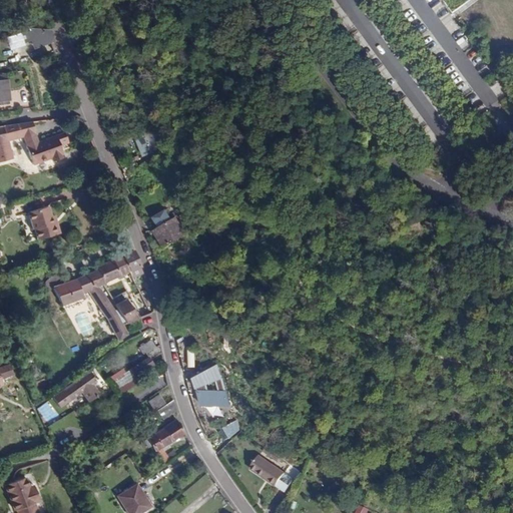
[(16,28),(1,27),(8,46),(31,39),(32,41),(34,47),(50,42),(52,37),(49,30),(16,28)]
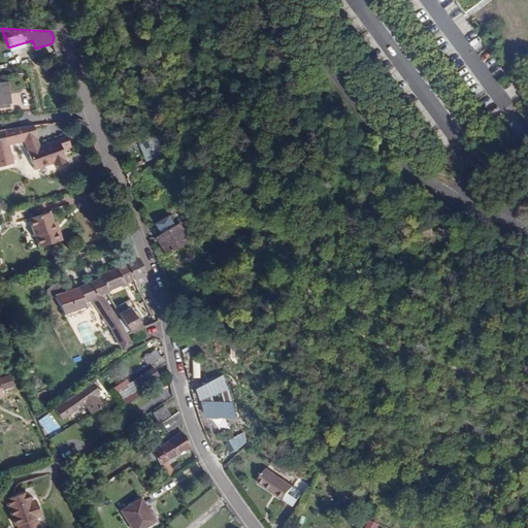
[(32,40),(8,47),(9,50),(18,47),(33,42),(32,40)]
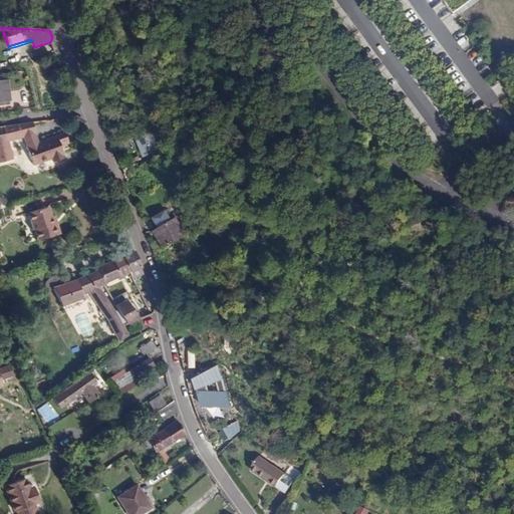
[(170,149),(156,120),(146,125),(132,134),(142,155),(151,151),(155,157),(170,149)]
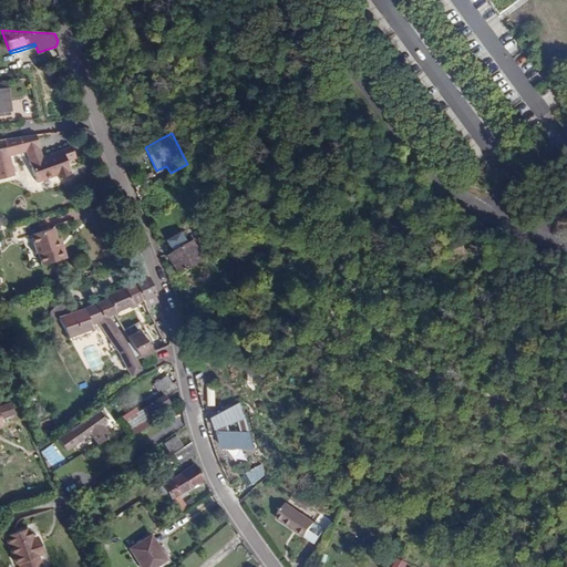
[(0,147),(0,179),(18,176),(13,154),(26,150),(38,146),(34,135),(3,138),(6,147),(0,147)]
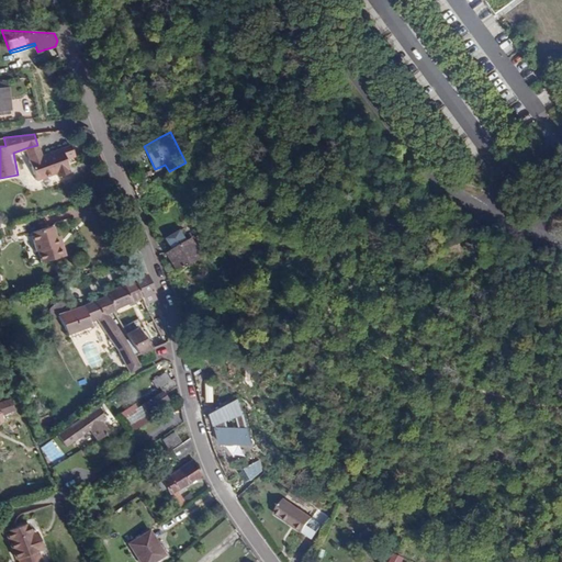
[(25,148),(30,160),(41,157),(37,145),(25,148)]
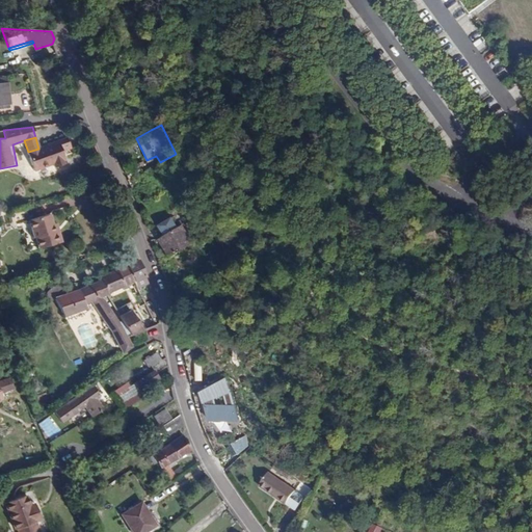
[(38,149),(28,152),(34,170),(53,164),(54,167),(63,164),(62,161),(64,160),(58,142),(38,149)]
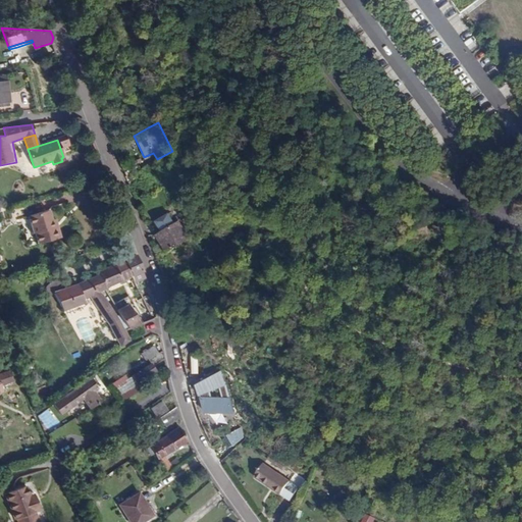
[(86,190),(89,196),(105,190),(103,183),(86,190)]
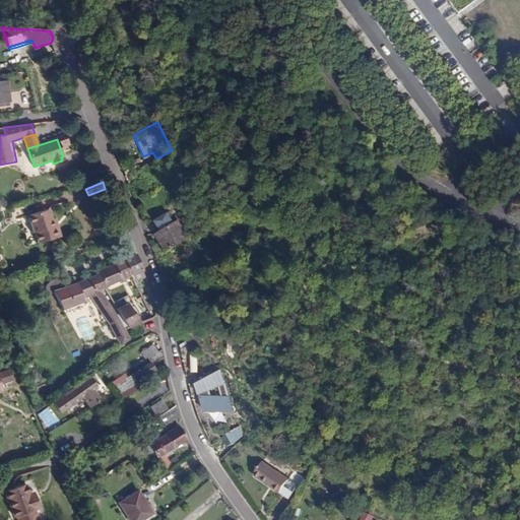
[(11,220),(27,216),(24,205),(9,209),(11,220)]
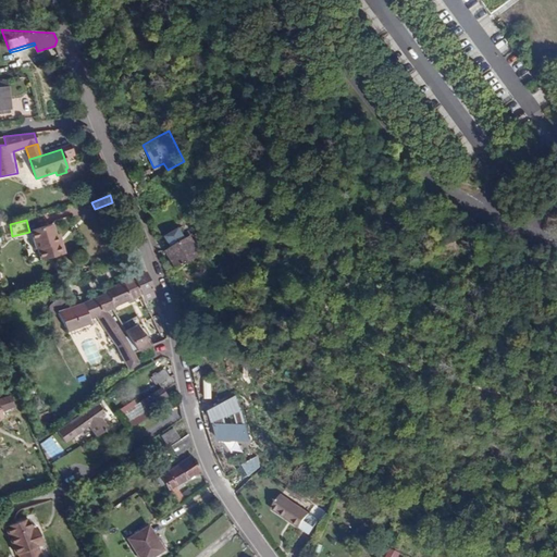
[(176,226),(174,224),(160,235),(168,247),(164,249),(176,265),(198,250),(186,233),(184,235),(176,226)]
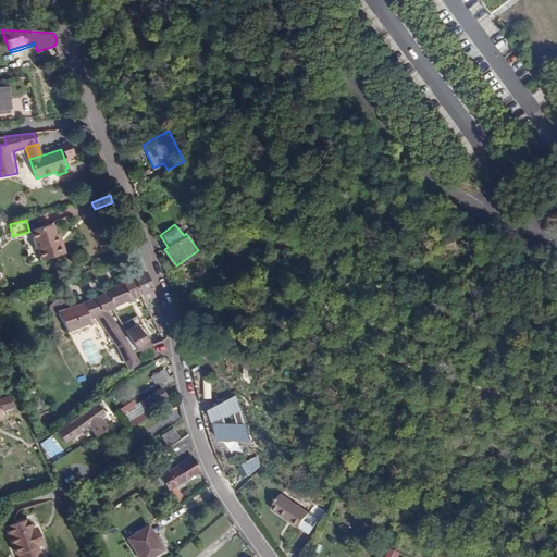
[(57,244),(54,236),(51,225),(29,232),(35,250),(37,250),(39,260),(63,255),(60,243),(57,244)]
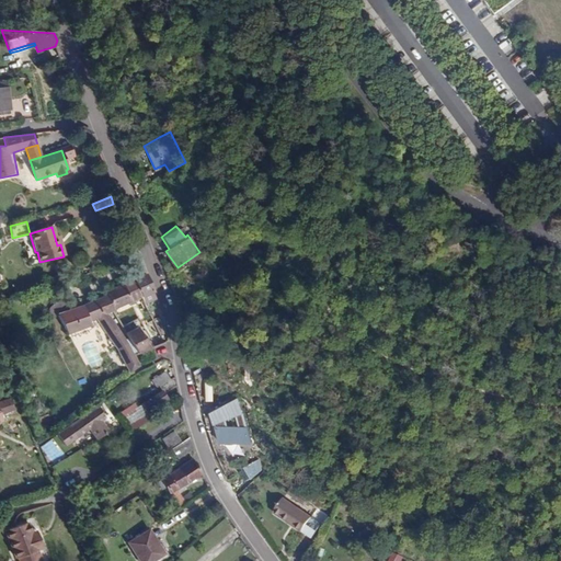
[(152,287),(145,274),(133,279),(142,296),(141,296),(145,304),(156,298),(152,287)]
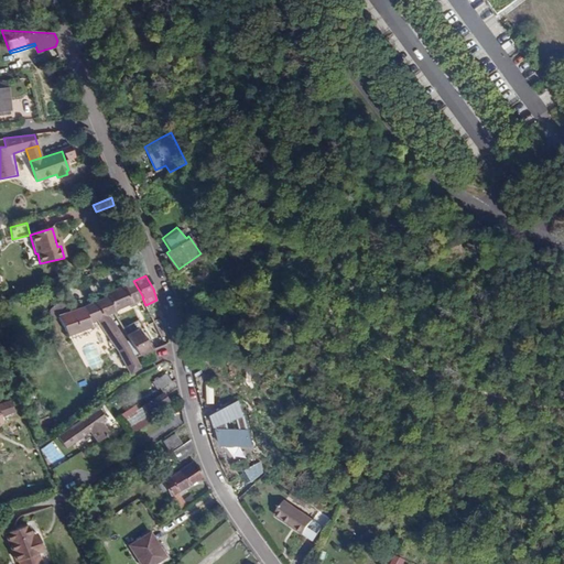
[(143,297),(133,281),(106,293),(107,299),(112,312),(142,297),(143,297)]
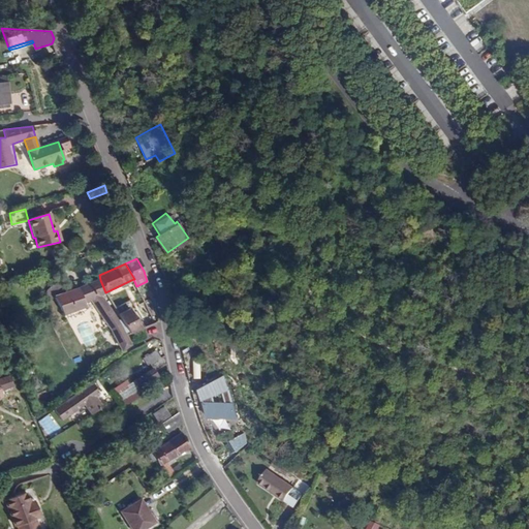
[(54,297),(62,313),(84,306),(83,303),(89,300),(109,329),(121,350),(128,345),(123,336),(116,322),(98,296),(105,292),(100,280),(54,297)]
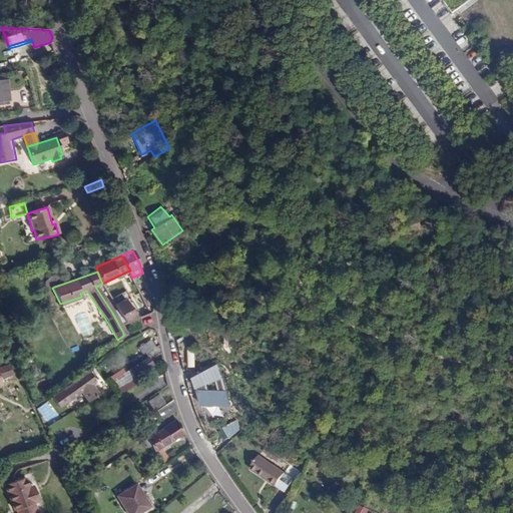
[(113,305),(124,324),(136,319),(125,300),(114,305),(113,305)]
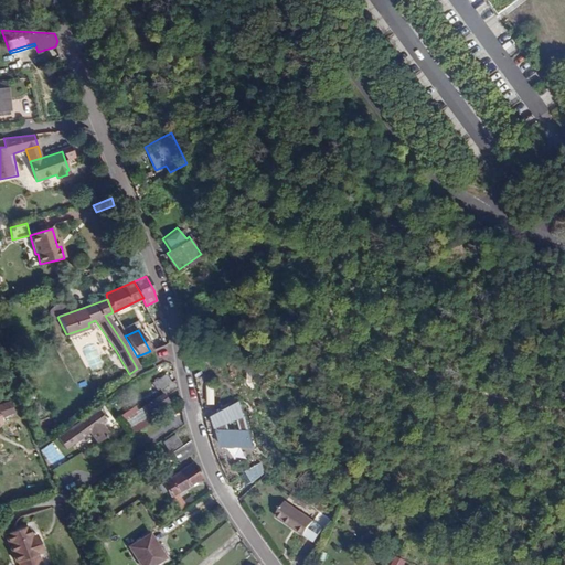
[(159,390),(171,382),(167,375),(152,384),(157,392),(159,390)]
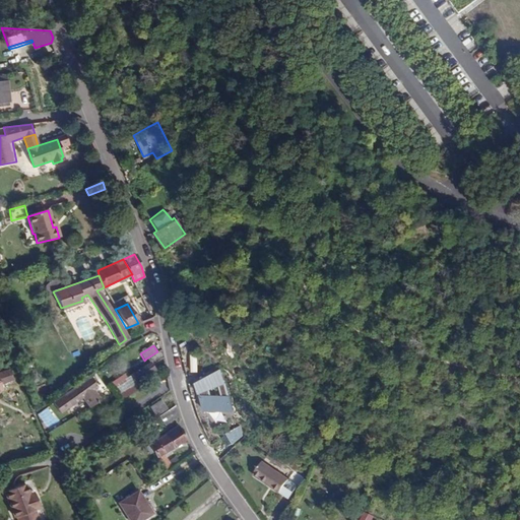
[(163,358),(161,349),(157,351),(146,359),(148,363),(129,376),(133,382),(153,369),(150,366),(163,358)]
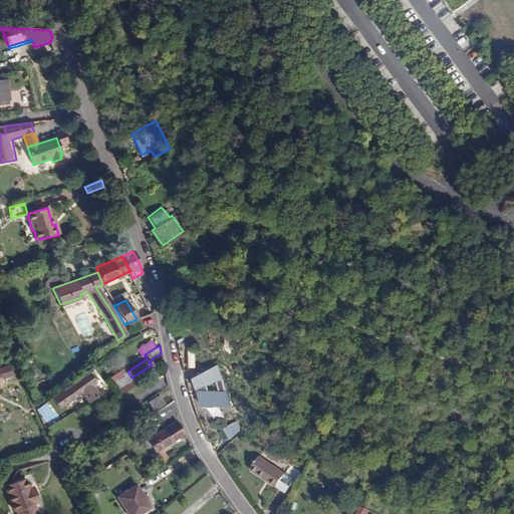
[(187,349),(188,367),(196,367),(195,349),(187,349)]
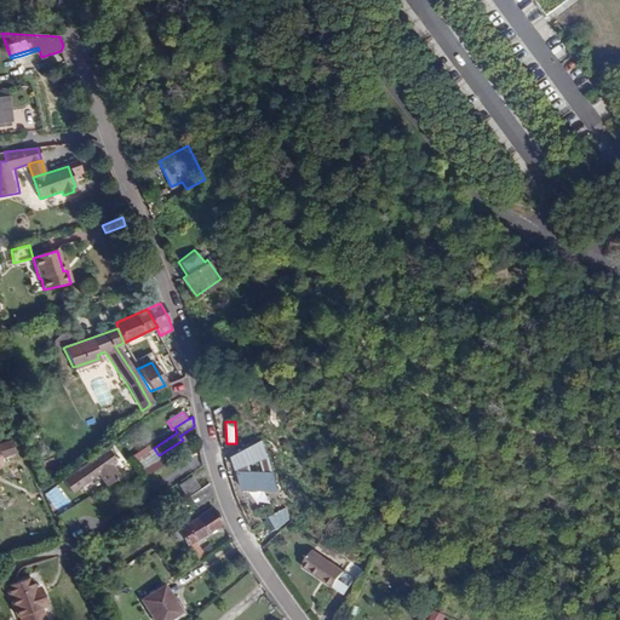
[(263,438),(230,459),(242,491),(280,493),(263,438)]
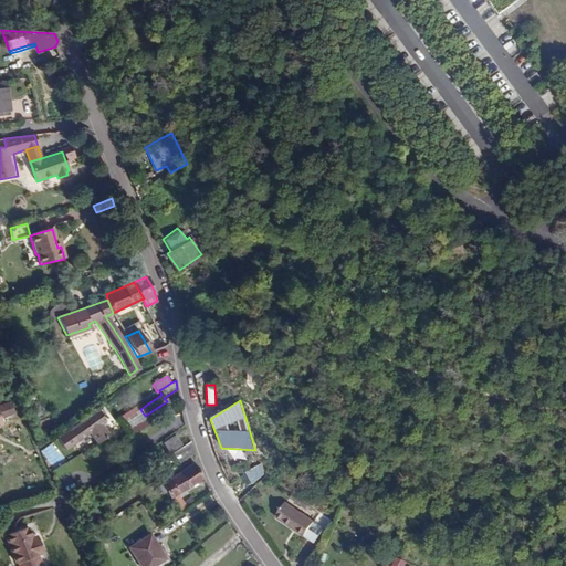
[(0,417),(12,415),(8,402),(0,405),(0,417)]
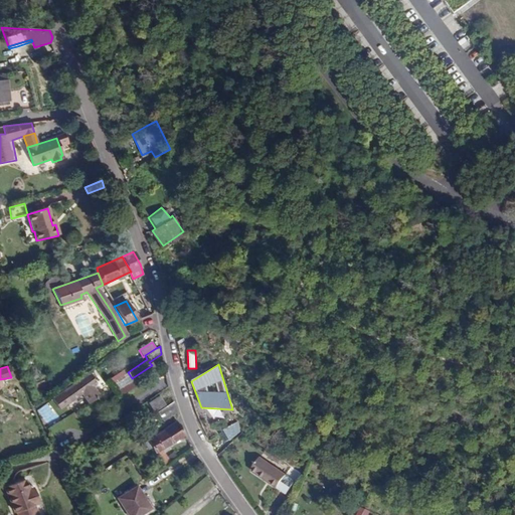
[(88,369),(63,389),(70,399),(82,390),(90,400),(100,392),(93,382),(96,380),(88,369)]
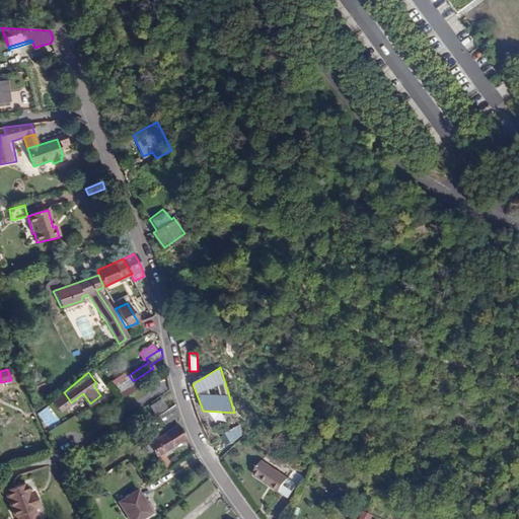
[(116,395),(119,399),(137,387),(134,384),(116,395)]
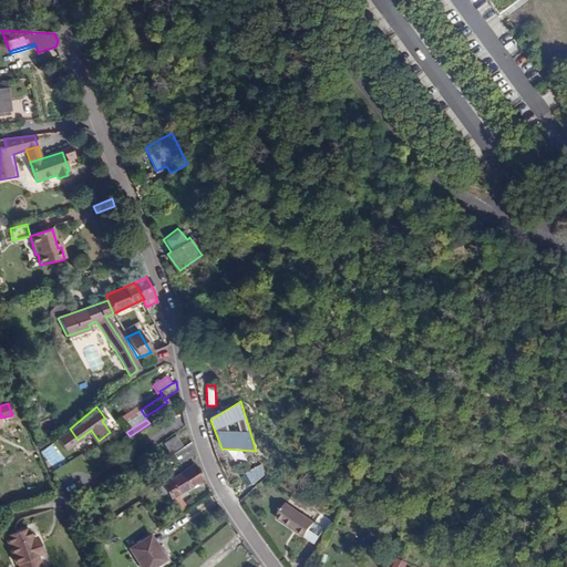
[(78,440),(70,429),(58,437),(66,449),(78,440)]
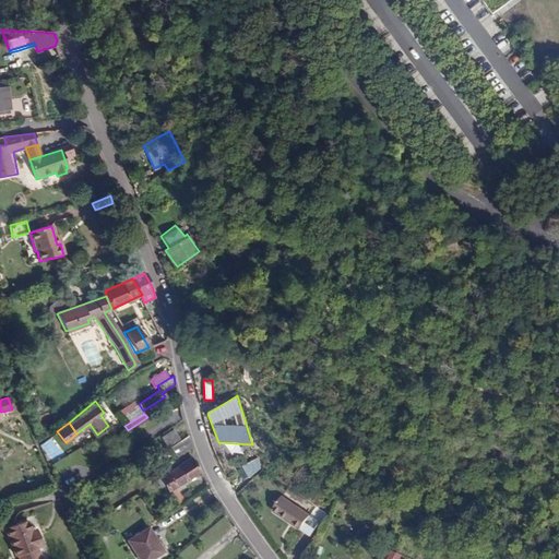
[(108,426),(111,429),(115,436),(118,433),(111,425),(108,426)]
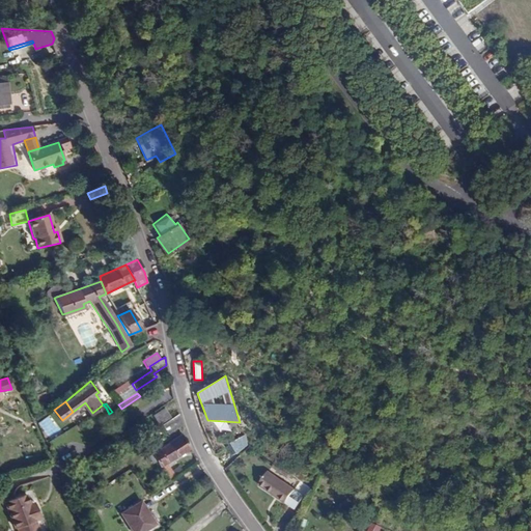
[(164,407),(152,415),(159,424),(170,416),(164,407)]
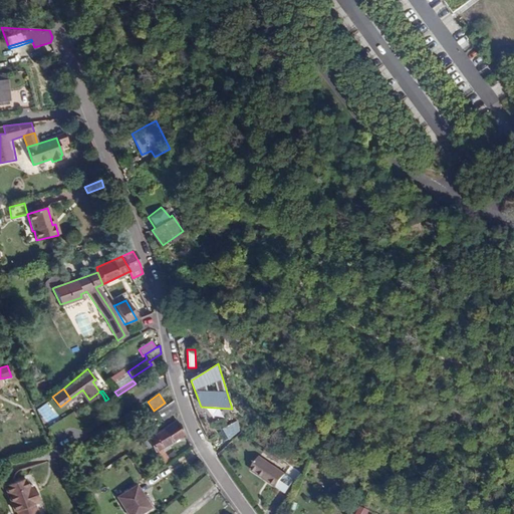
[(176,412),(170,403),(156,411),(162,421),(176,412)]
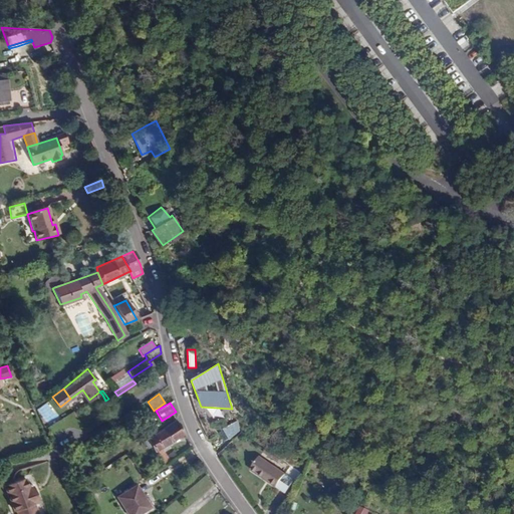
[(184,435),(175,421),(144,442),(147,448),(152,446),(155,451),(155,452),(162,465),(165,463),(168,460),(162,448),(172,442),(184,435)]
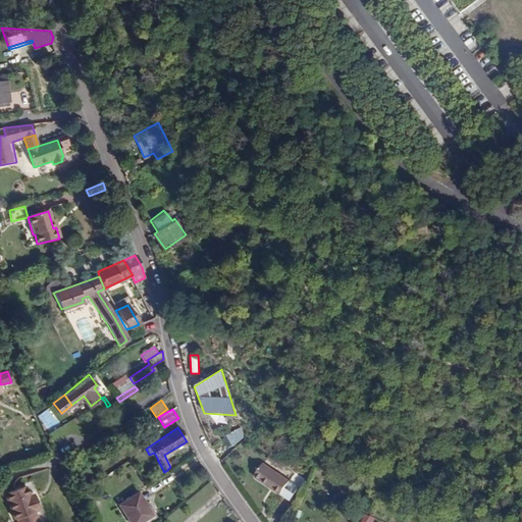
[(291,503),(305,480),(293,472),(286,481),(262,466),(253,479),(291,503)]
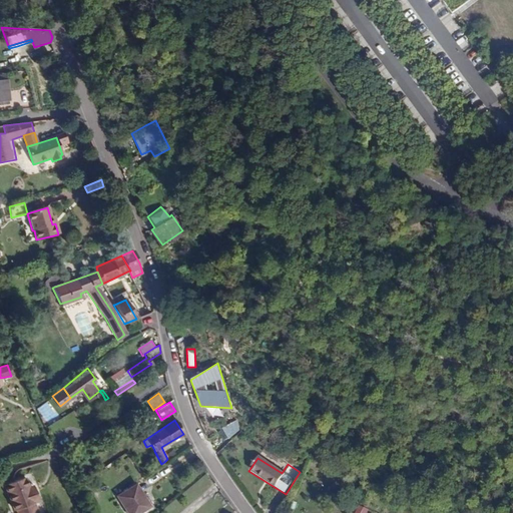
[(30,492),(28,486),(24,477),(4,485),(15,510),(16,510),(17,512),(33,512),(37,511),(34,503),(39,500),(35,490),(30,492)]
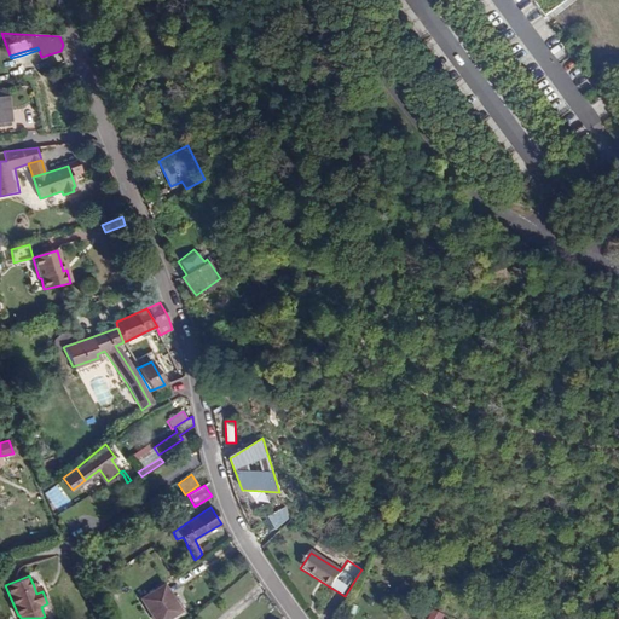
[(162,584),(139,597),(152,618),(163,618),(179,611),(162,584)]
